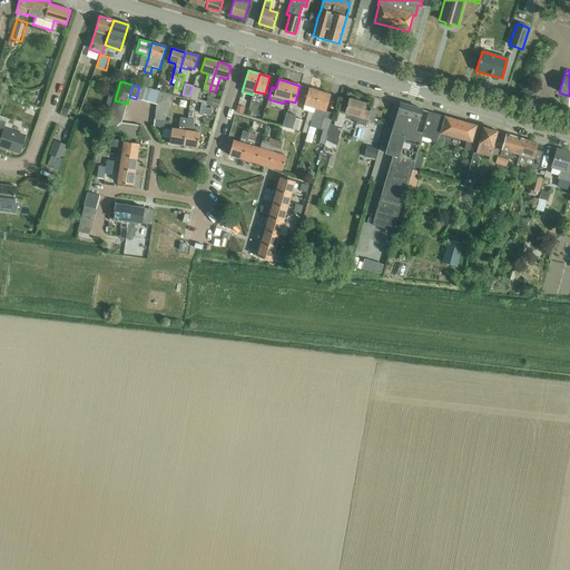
[(146,88),(139,87),(136,99),(141,101),(146,88)]
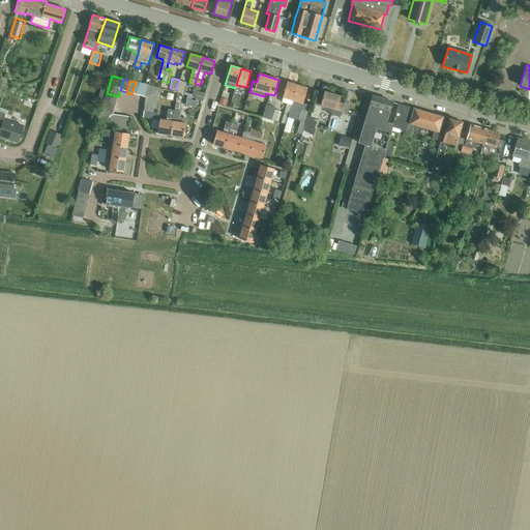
[(176,92),(183,94),(186,83),(179,81),(176,92)]
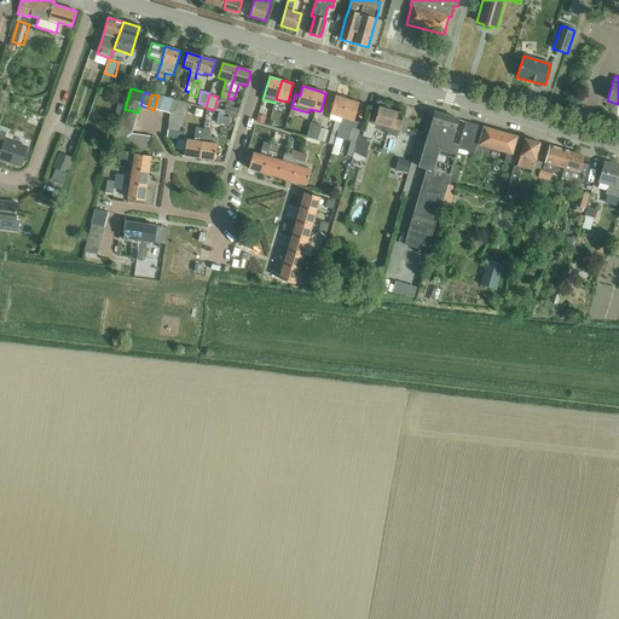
[(165,98),(158,96),(154,110),(161,111),(165,98)]
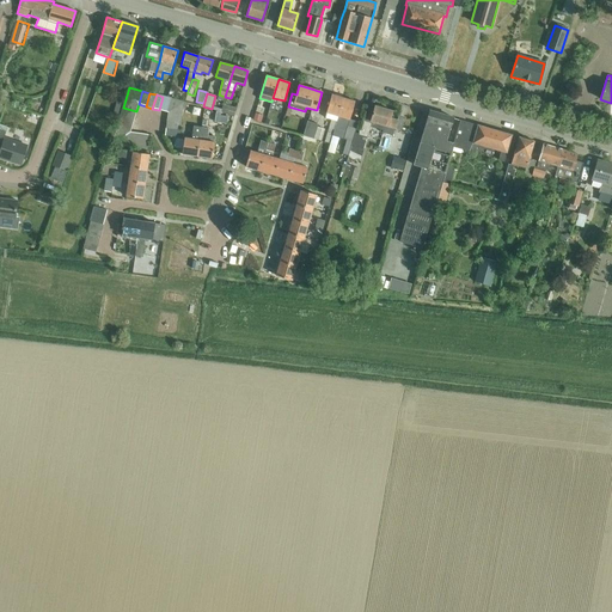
[(329,128),(325,142),(330,144),(332,136),(334,130),(343,98),(331,95),(326,112),(326,114),(325,118),(331,120),(329,128)]
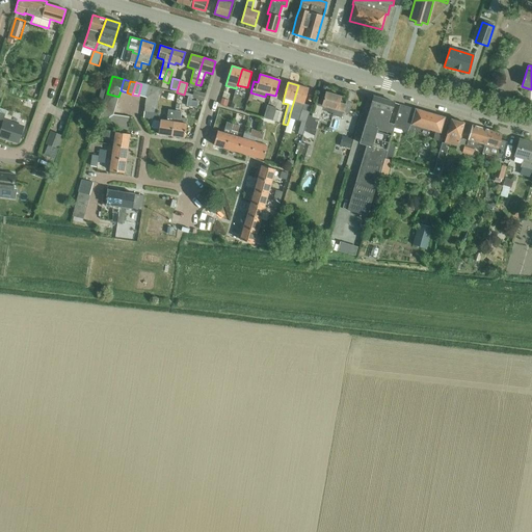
[(148,85),(141,84),(138,96),(143,98),(148,85)]
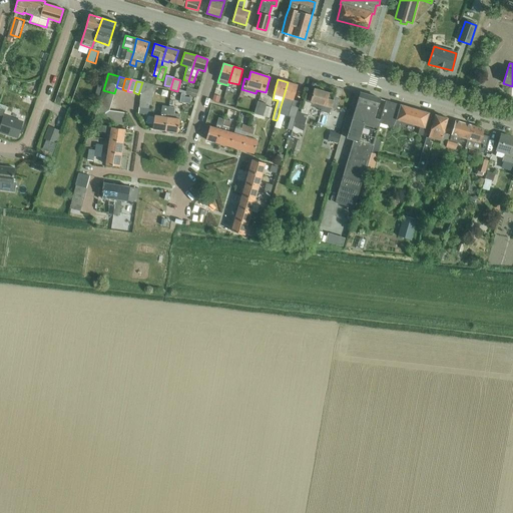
[(153,86),(142,82),(138,94),(140,94),(139,102),(151,103),(153,86)]
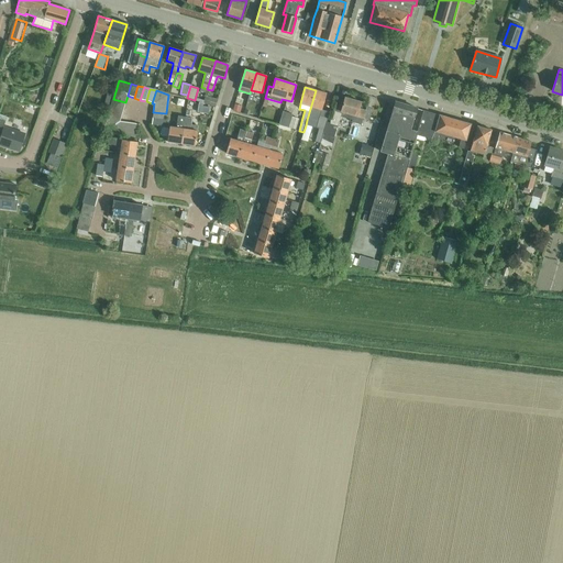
[(307,120),(306,125),(318,129),(315,142),(321,143),(326,125),(320,123),(319,123),(320,119),(319,119),(321,110),(327,94),(316,90),(307,120)]
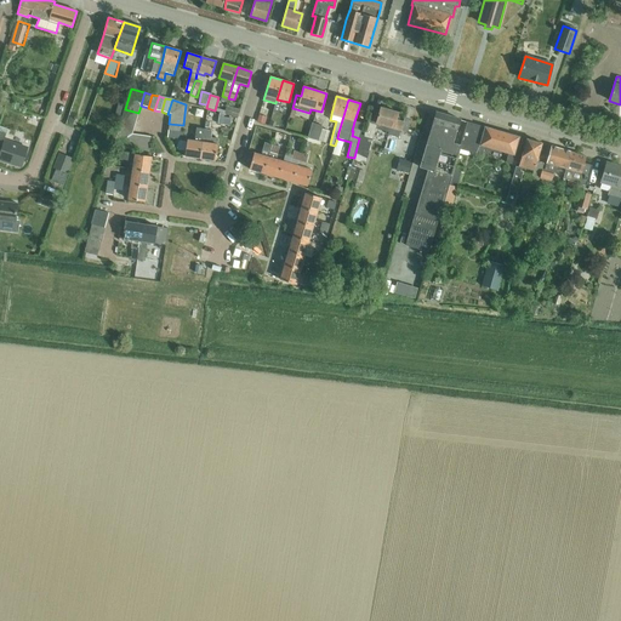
[(224,114),(237,118),(239,110),(227,107),(224,114)]
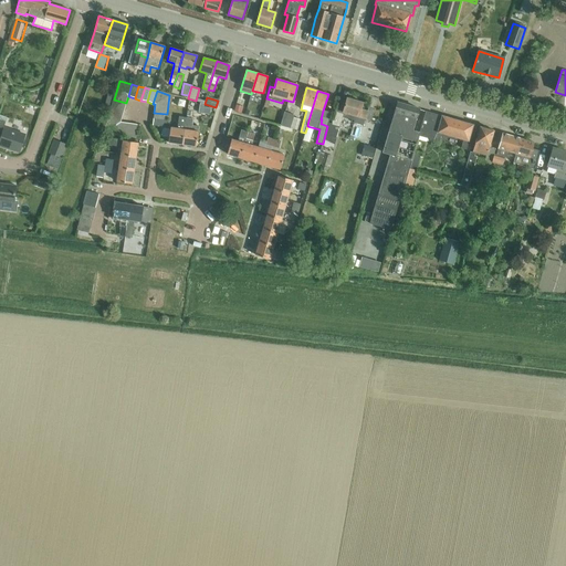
[(323,144),(322,146),(333,149),(339,127),(342,117),(354,122),(354,124),(363,126),(365,119),(370,122),(375,108),(368,107),(367,112),(362,109),(363,103),(347,98),(346,102),(338,100),(332,124),(328,124),(327,126),(323,144)]
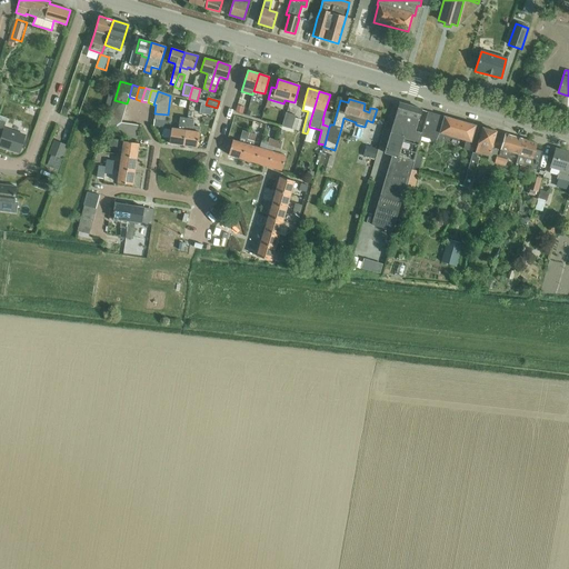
[(115,100),(112,107),(125,110),(127,103),(115,100)]
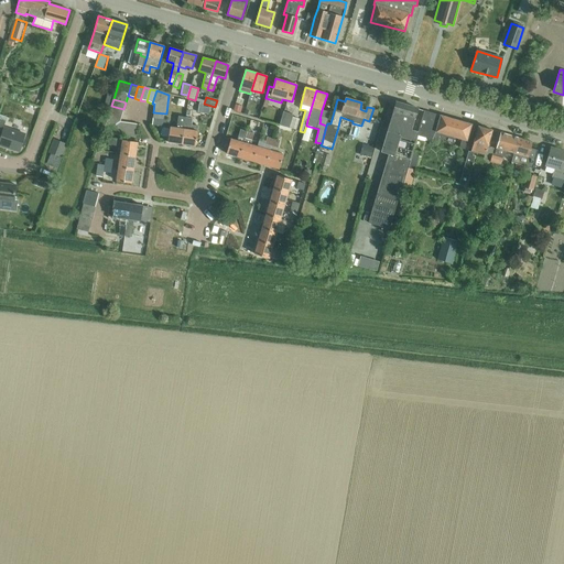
[(236,110),(243,112),(246,105),(238,102),(236,110)]
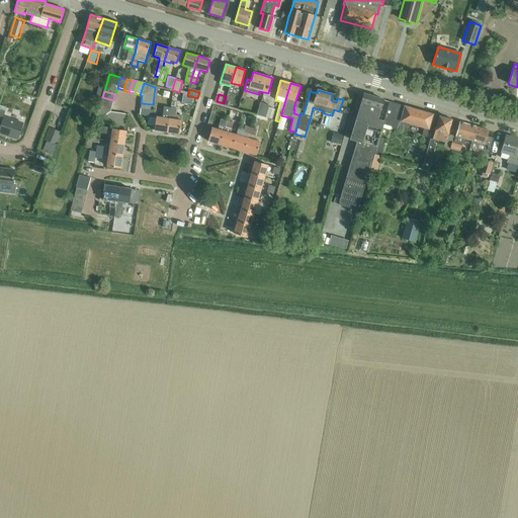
[(383,124),(383,121),(377,119),(383,99),(363,94),(350,140),(357,142),(338,204),(357,210),(374,154),(378,139),(383,124)]
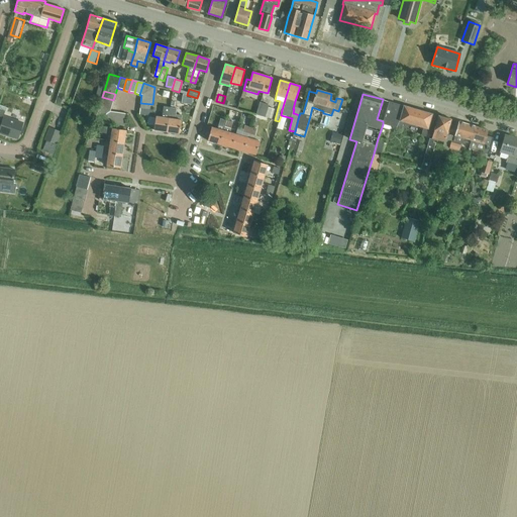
[(102,97),(100,102),(112,106),(113,100),(102,97)]
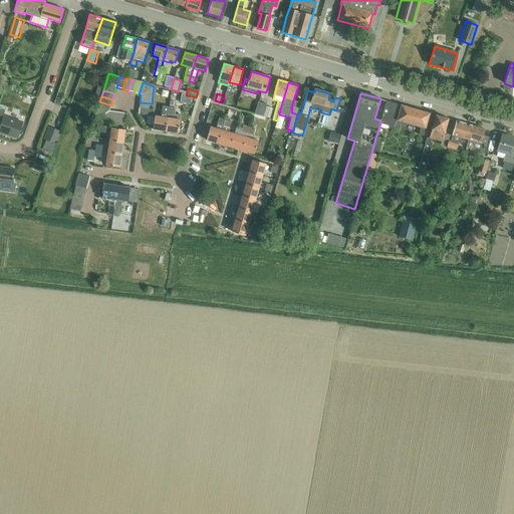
[(292,108),(291,112),(292,112),(297,114),(298,112),(301,102),(295,100),(292,108)]
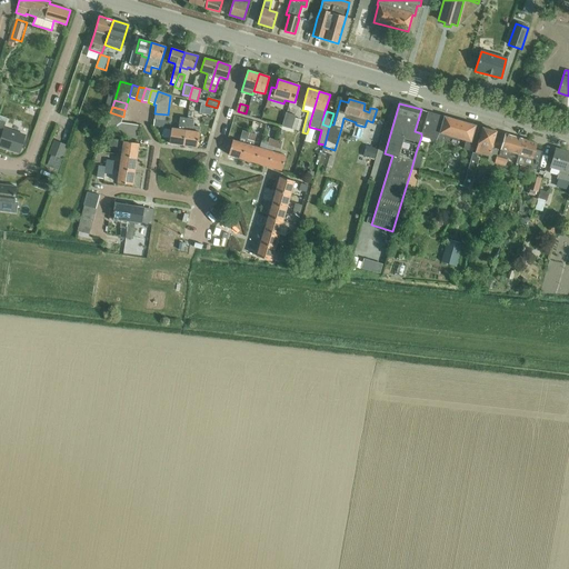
[(110,112),(109,119),(121,122),(123,117),(110,112)]
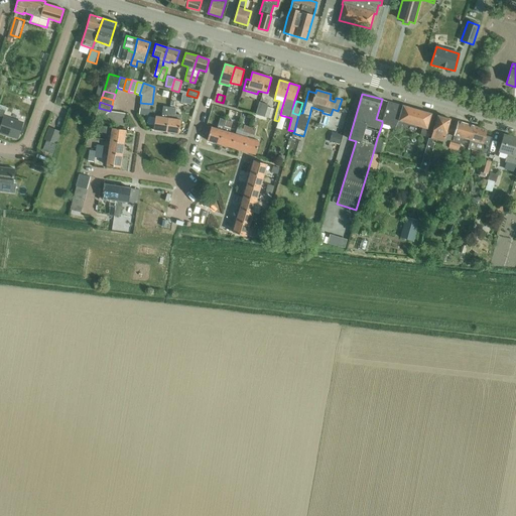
[(268,105),(259,102),(255,115),(264,117),(268,105)]
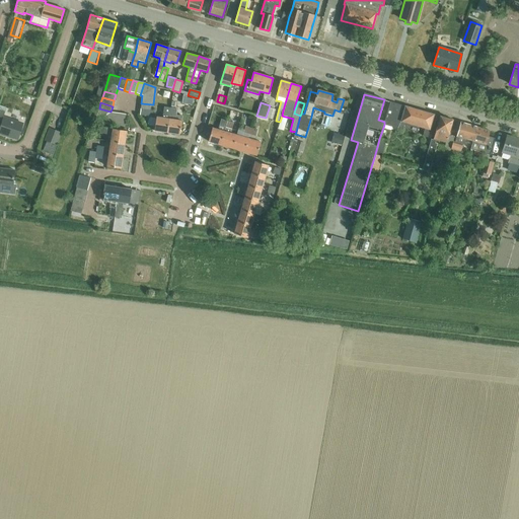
[(390,102),(384,122),(384,125),(398,129),(402,130),(404,122),(425,128),(423,136),(428,138),(434,115),(404,106),(390,102)]
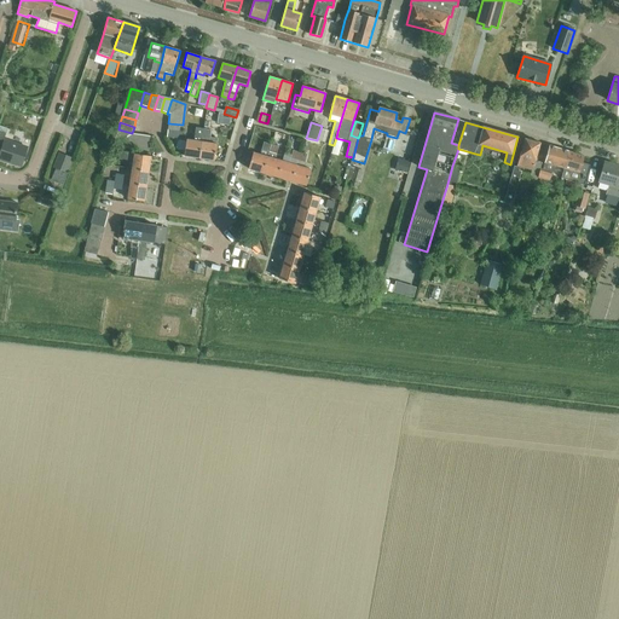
[(256,136),(270,139),(272,132),(259,127),(256,136)]
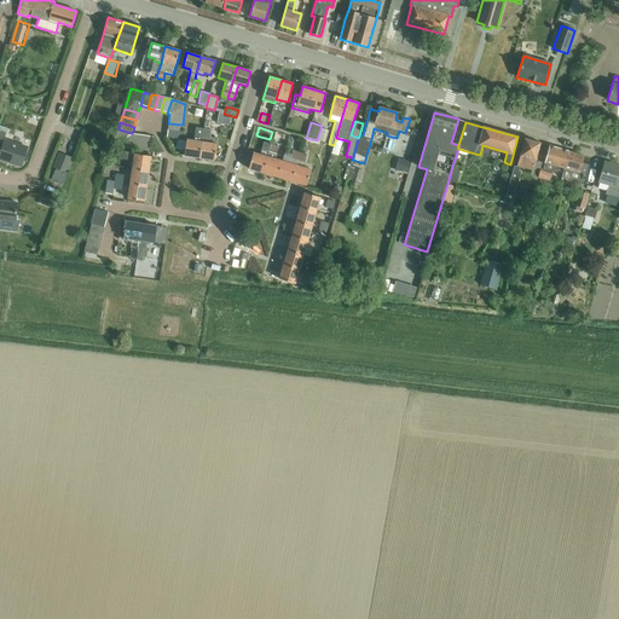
[(114,146),(137,149),(139,136),(132,134),(132,133),(119,129),(114,146)]
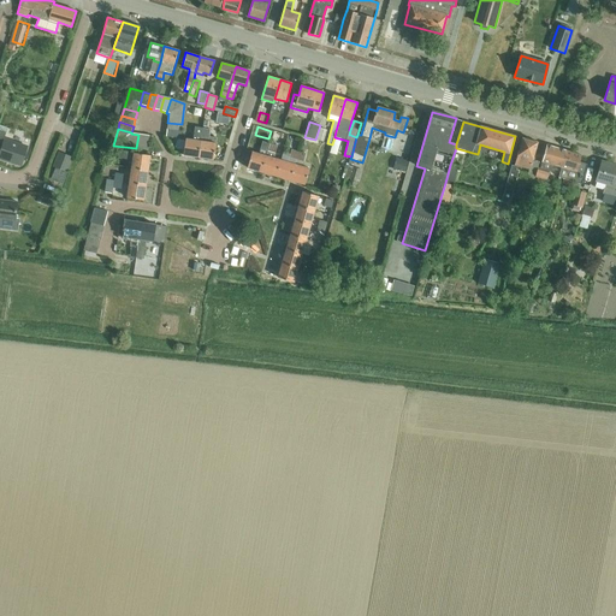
[(201,142),(199,158),(213,160),(217,144),(217,138),(209,137),(211,130),(203,129),(202,137),(201,142)]
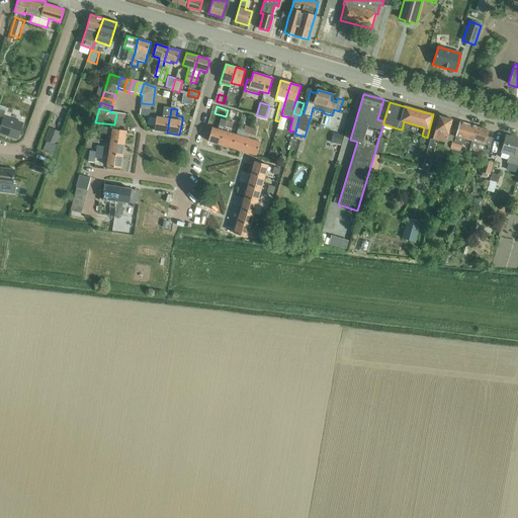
[(266,117),(271,119),(274,109),(269,108),(266,117)]
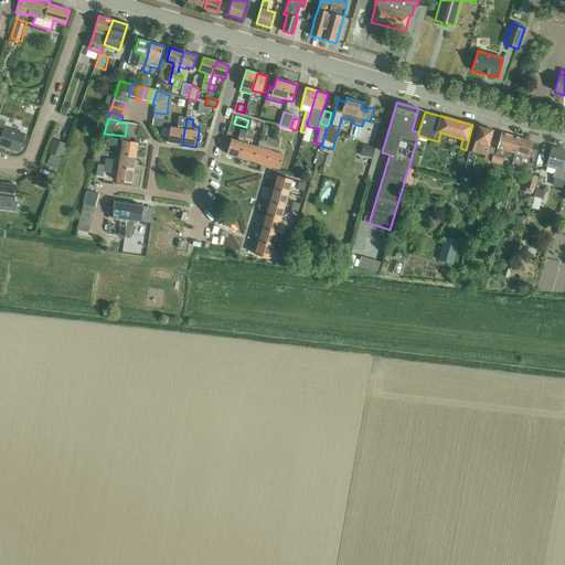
[(0,135),(1,136),(0,138),(0,145),(20,152),(25,135),(3,128),(6,123),(0,120),(0,135)]
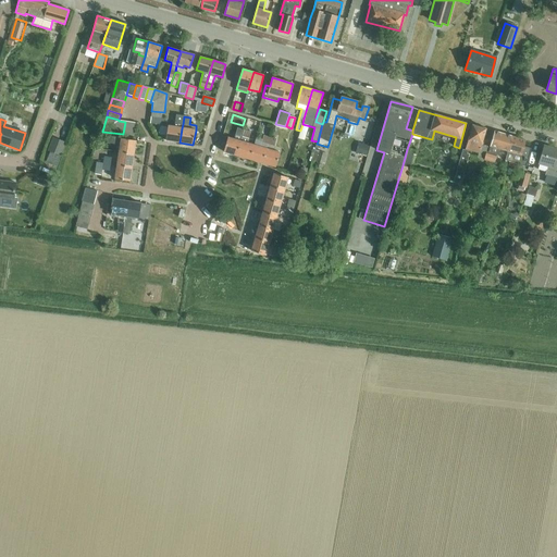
[(461,181),(463,176),(469,155),(467,155),(468,150),(479,153),(485,128),(472,125),(465,150),(462,150),(454,182),(458,183),(461,181)]
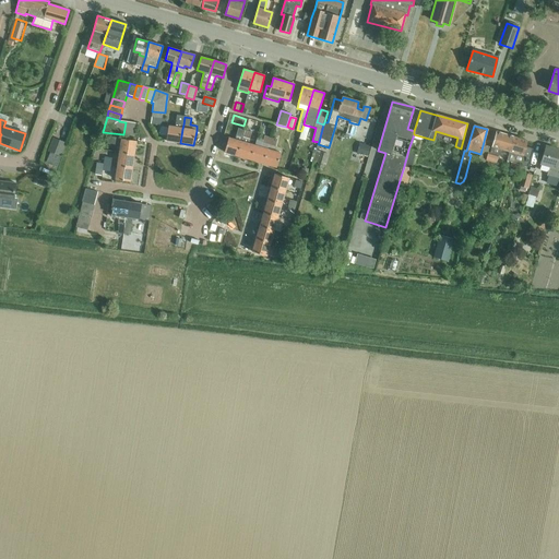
[(161,129),(159,133),(161,135),(167,135),(166,141),(180,143),(182,129),(168,127),(168,128),(163,128),(161,129)]
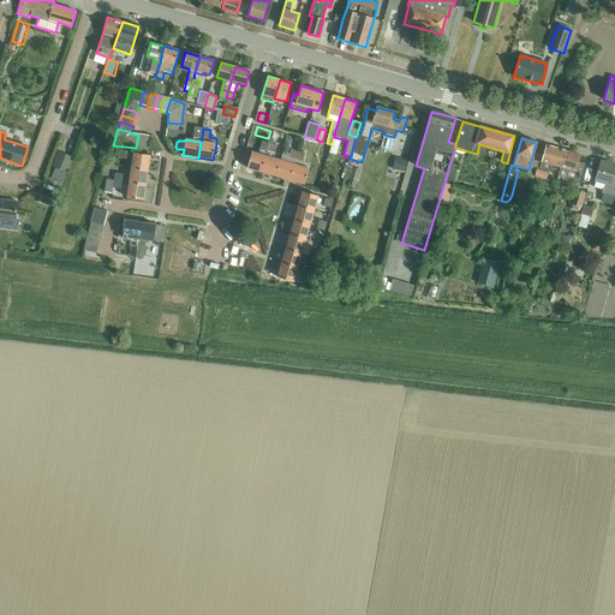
[(248,168),(262,172),(270,144),(262,142),(258,154),(251,153),(248,168)]
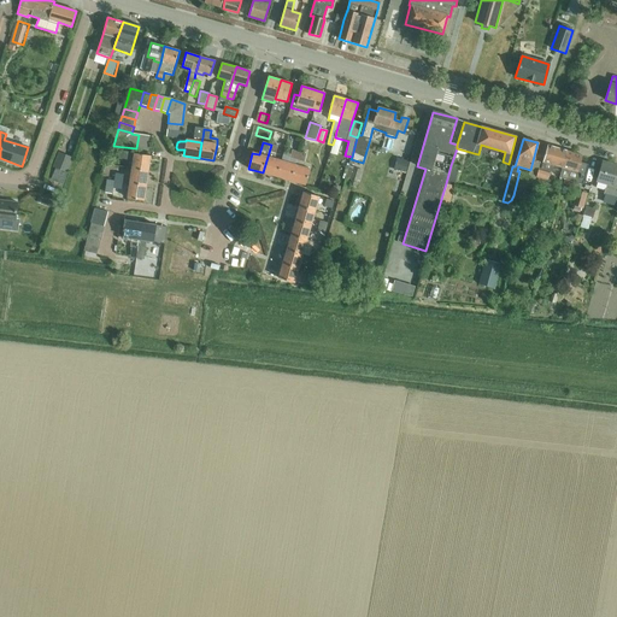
[(263,172),(276,177),(281,160),(275,159),(278,146),(271,145),(263,172)]
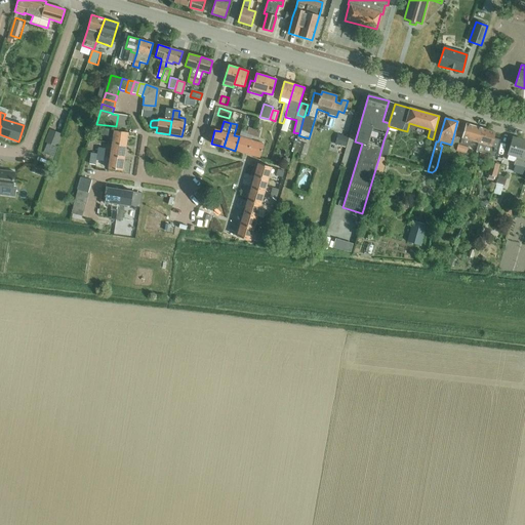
[(472,140),(478,143),(482,128),(466,124),(459,144),(457,143),(455,151),(466,154),(468,147),(470,148),(472,140)]
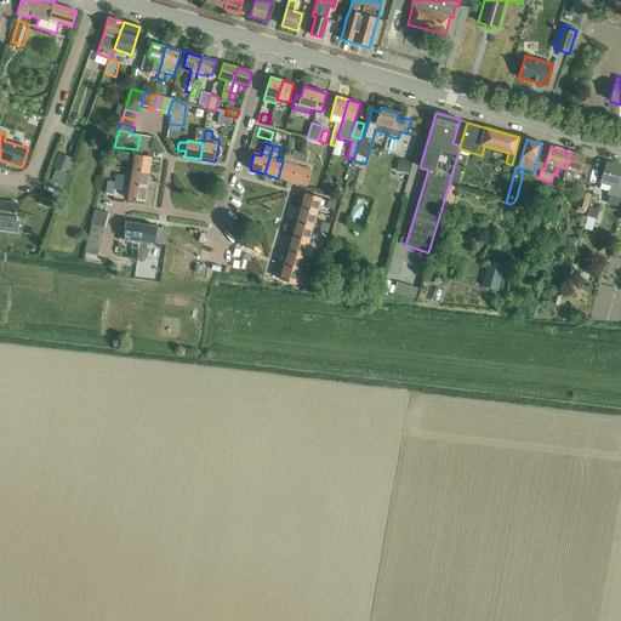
[(291,159),(298,161),(301,153),(294,151),(291,159)]
